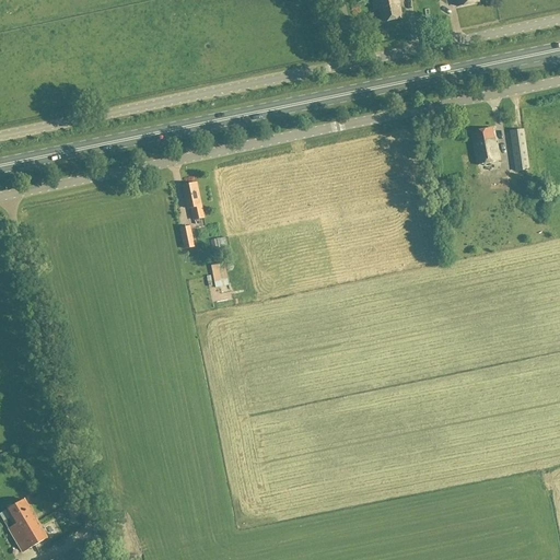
[(370,0),(373,11),(377,10),(381,24),(401,19),(397,0),(370,0)]
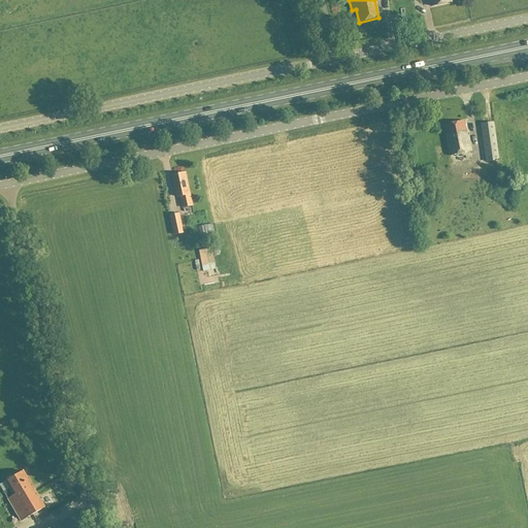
[(463,122),(443,126),(450,156),(469,153),(463,122)]
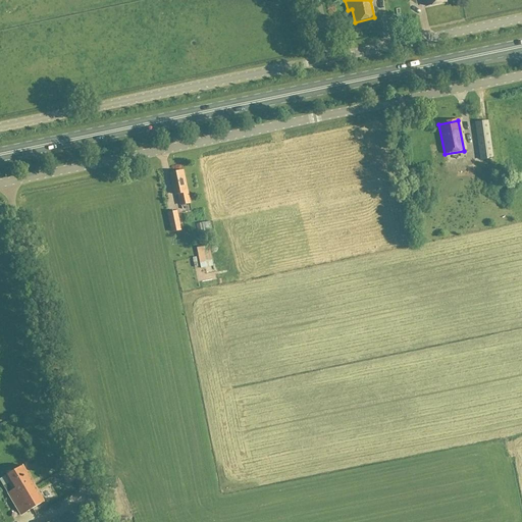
[(486,121),(476,123),(481,160),(492,159),(486,121)]
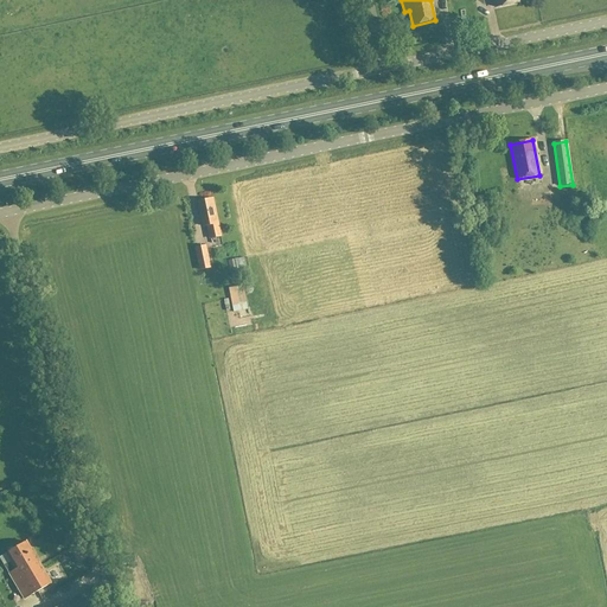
[(209,199),(198,202),(204,227),(206,227),(210,240),(219,237),(212,199),(209,200),(209,199)]
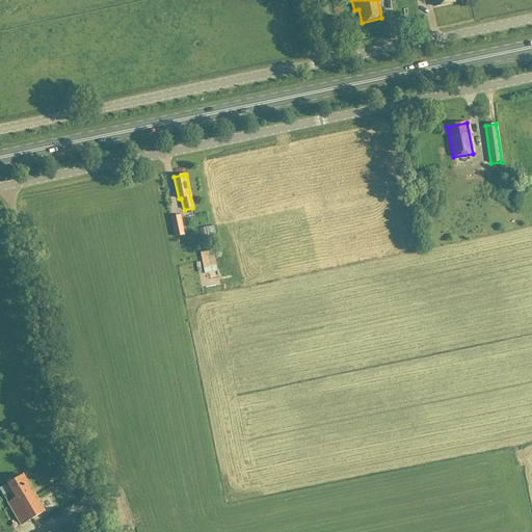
[(180,216),(170,218),(175,237),(184,235),(180,216)]
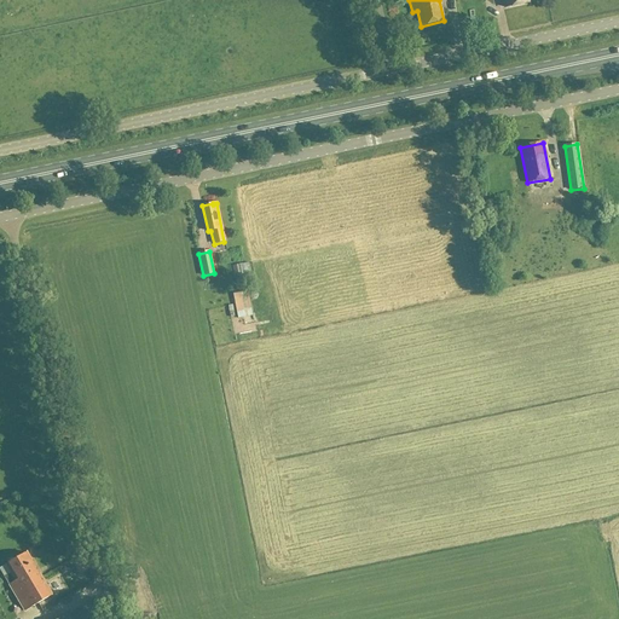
[(250,310),(248,291),(232,294),(237,319),(248,317),(246,310),(250,310)]
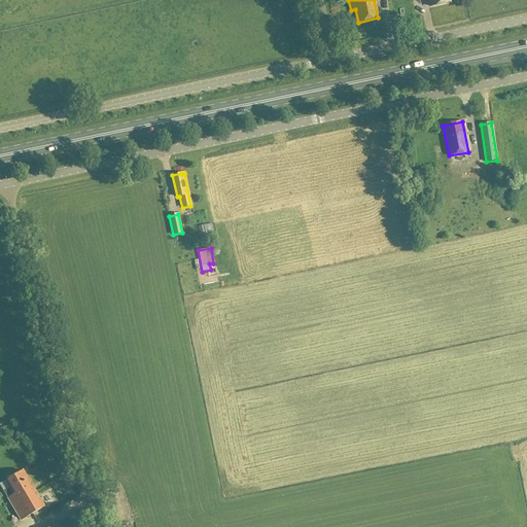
[(22,470),(13,476),(0,484),(0,487),(21,521),(43,507),(22,470)]
